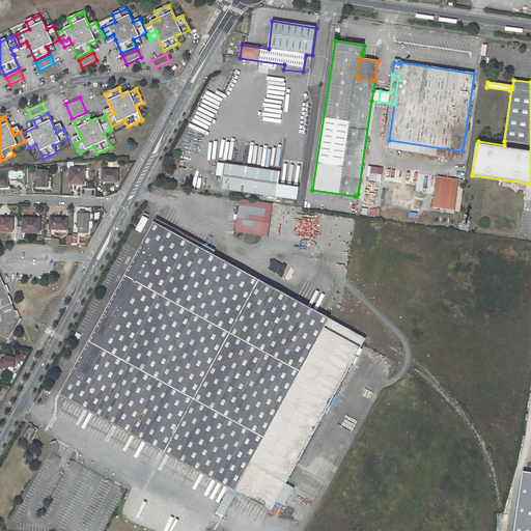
[(18,127),(11,130),(14,135),(20,132),(18,127)]
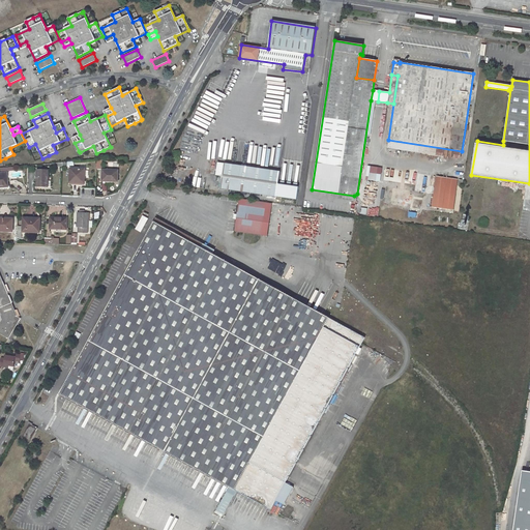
[(80,135),(72,138),(75,143),(82,140),(80,135)]
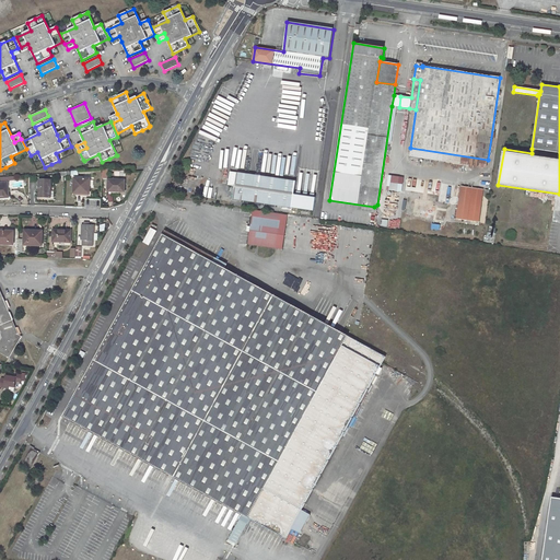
[(410,148),(409,156),(483,167),(488,160),(410,148)]
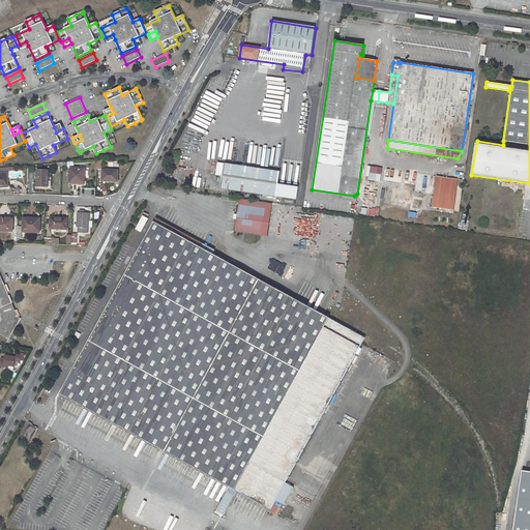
[(190,154),(190,144),(181,144),(182,154),(190,154)]
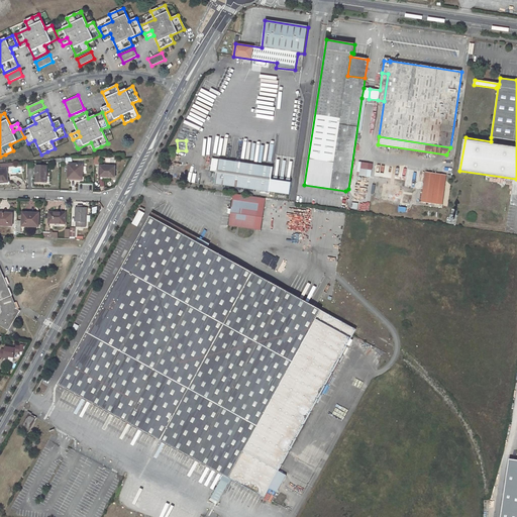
[(272,179),(274,167),(219,159),(219,160),(212,159),(211,171),(217,172),(215,184),(290,195),(292,182),(272,179)]
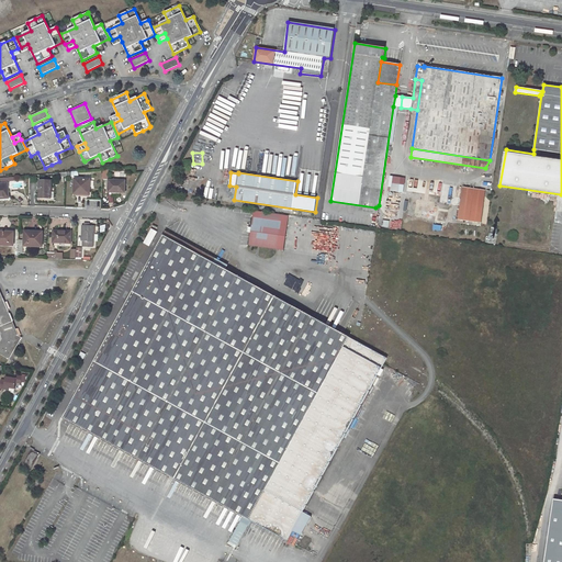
[(75,178),(75,193),(90,194),(90,179),(75,178)]
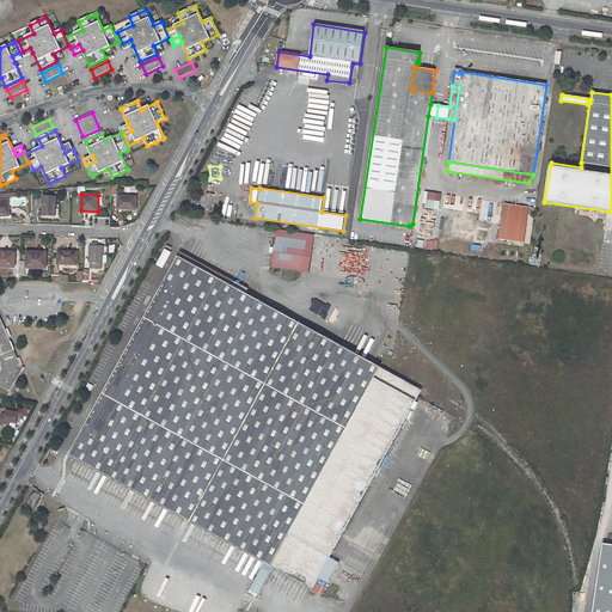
[(118,196),(118,209),(136,209),(136,197),(118,196)]
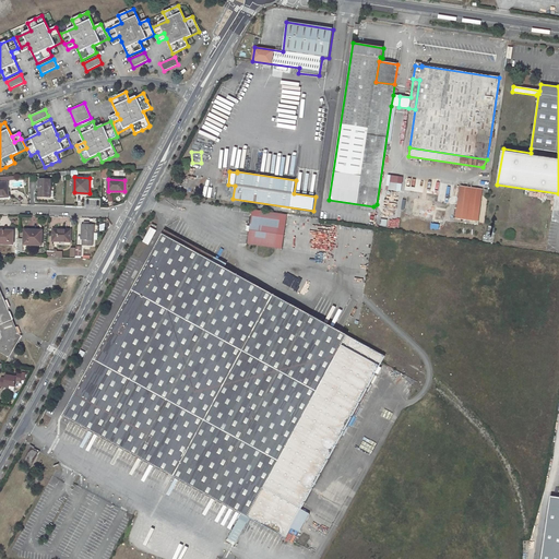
[(39,180),(39,197),(50,197),(51,180),(39,180)]
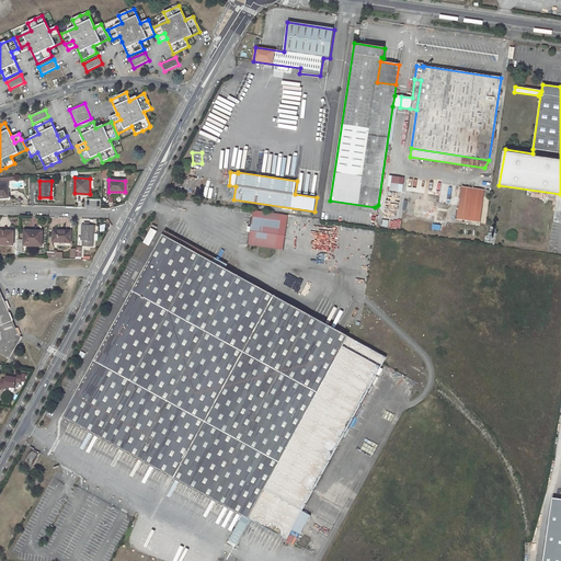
[(484,190),(461,186),(457,219),(479,222),(484,190)]
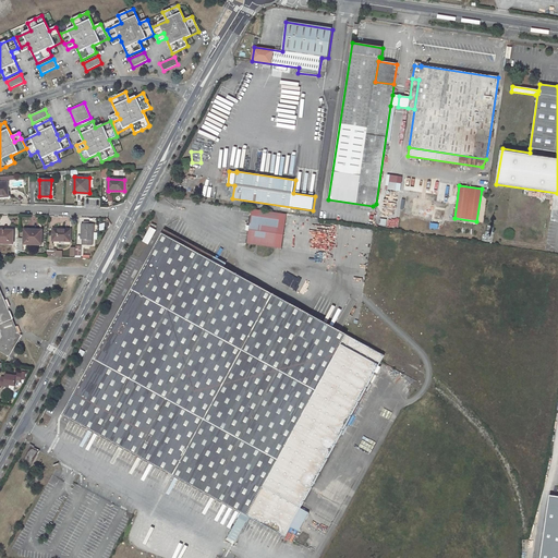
[(281,249),(286,215),(259,210),(258,218),(252,217),(251,226),(246,226),(245,231),(250,231),(247,243),(281,249)]
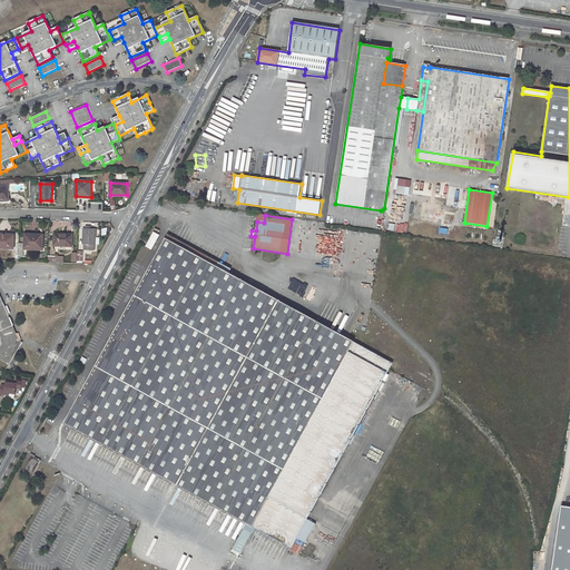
[(85,244),(85,251),(95,251),(95,244),(96,229),(84,228),(84,244),(85,244)]
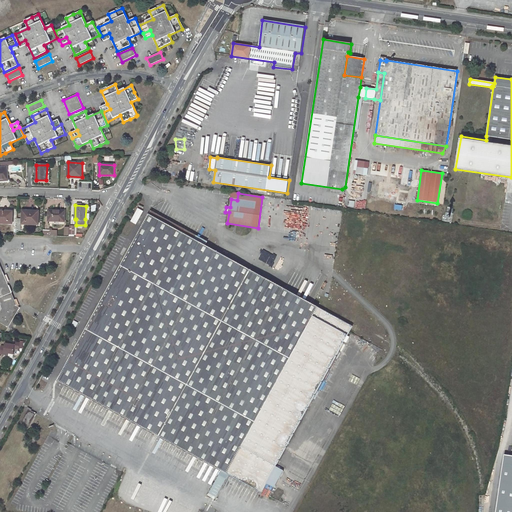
[(340,226),(342,210),(312,207),(311,223),(340,226)]
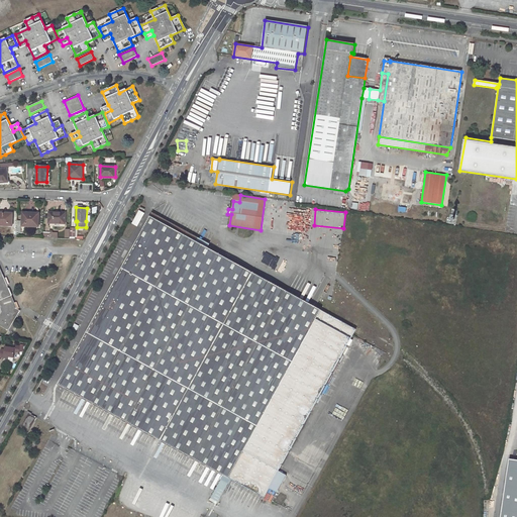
[(139,211),(132,224),(137,226),(144,214),(139,211)]
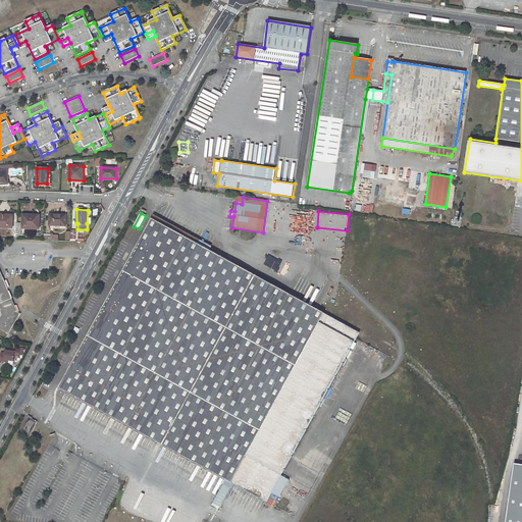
[(0,214),(0,227),(12,228),(12,216),(4,216),(4,215),(0,214)]
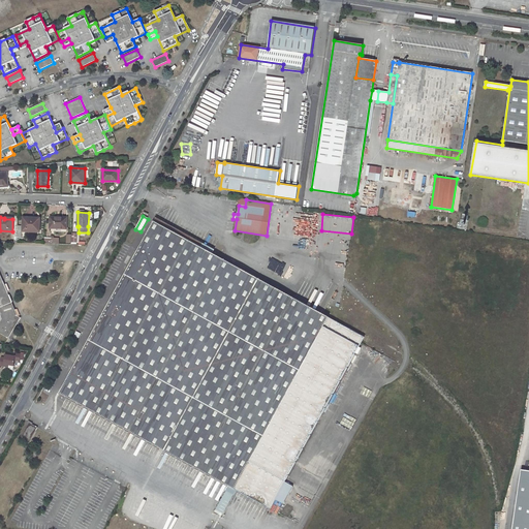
[(51,217),(51,227),(67,228),(67,218),(51,217)]
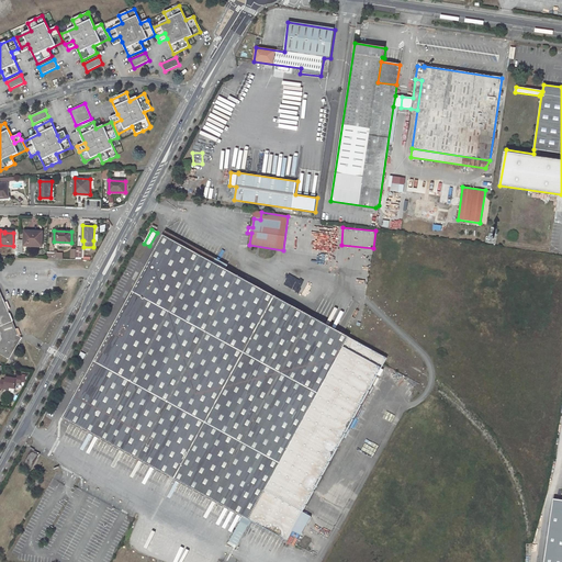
[(24,233),(24,246),(42,246),(43,233),(34,233),(34,234),(24,233)]
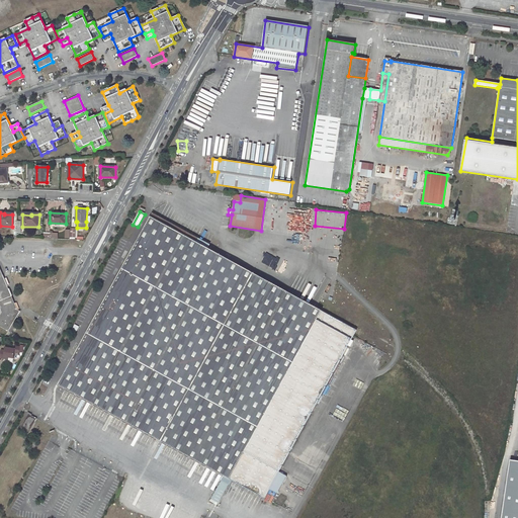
[(151,218),(59,384),(265,498),(270,488),(278,472),(357,330),(151,218)]
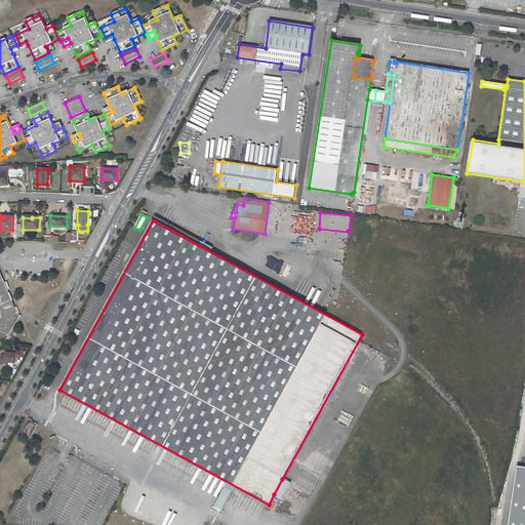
[(77,233),(67,232),(67,242),(77,242),(77,233)]
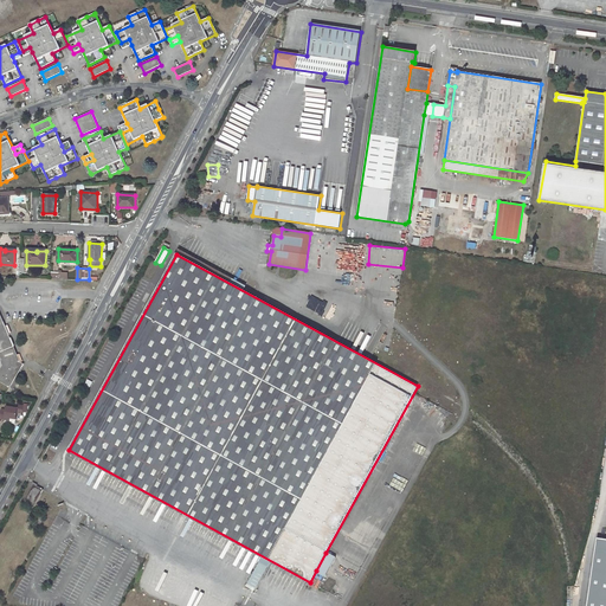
[(0,314),(0,360),(2,365),(0,367),(0,381),(11,388),(24,365),(20,362),(0,314)]
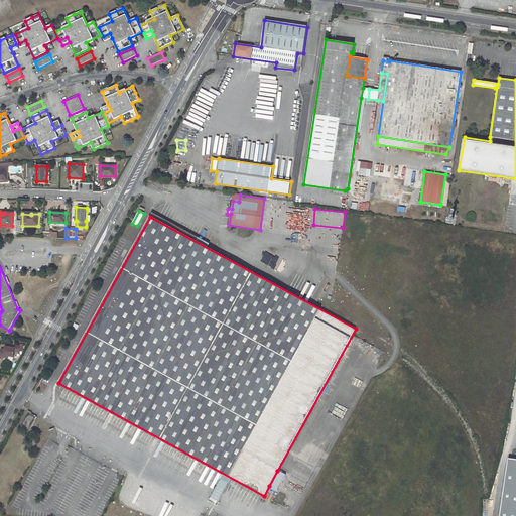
[(1,348),(0,355),(0,356),(8,358),(9,358),(9,360),(13,361),(14,357),(14,352),(19,352),(19,351),(20,345),(15,344),(15,347),(5,346),(5,349),(1,348)]
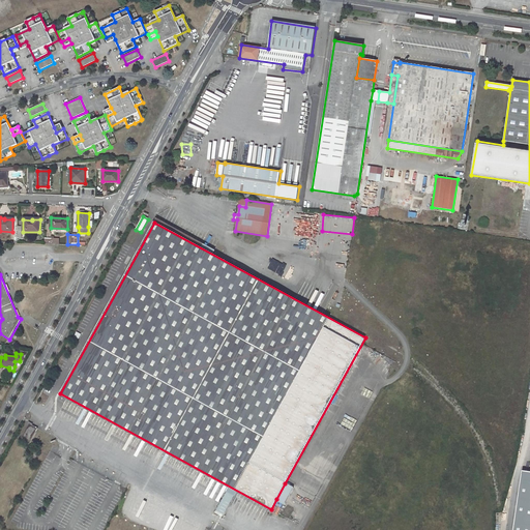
[(30,423),(22,438),(27,441),(26,443),(29,445),(38,429),(30,423)]
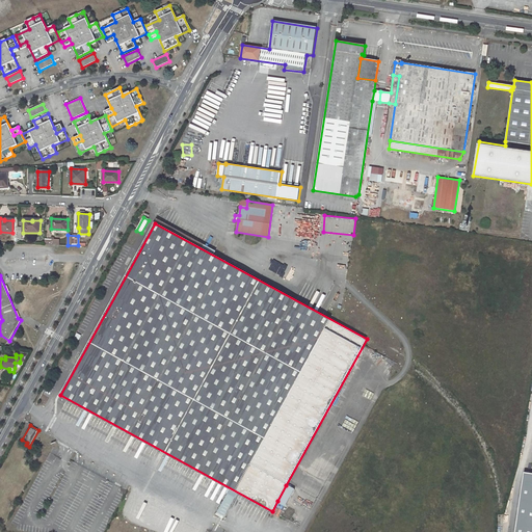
[(514,531),(531,531),(531,473),(524,473),(514,531)]
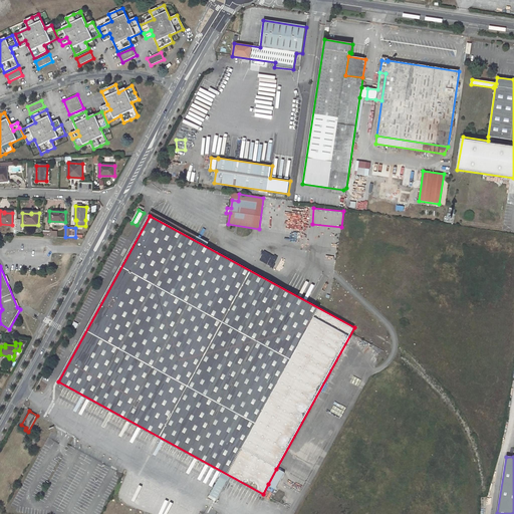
[(276,489),(285,473),(276,469),(268,484),(276,489)]
